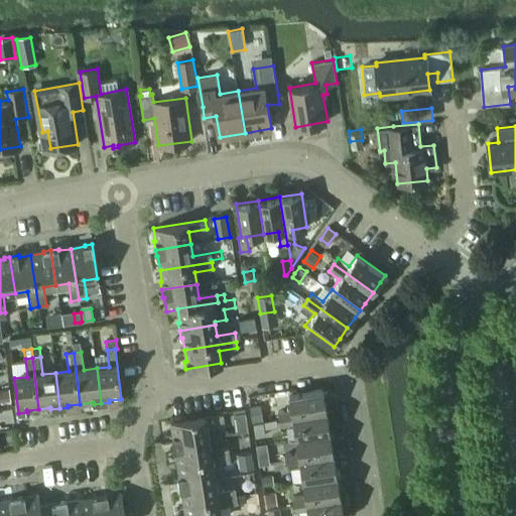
[(10,389),(0,391),(2,400),(11,399),(10,389)]
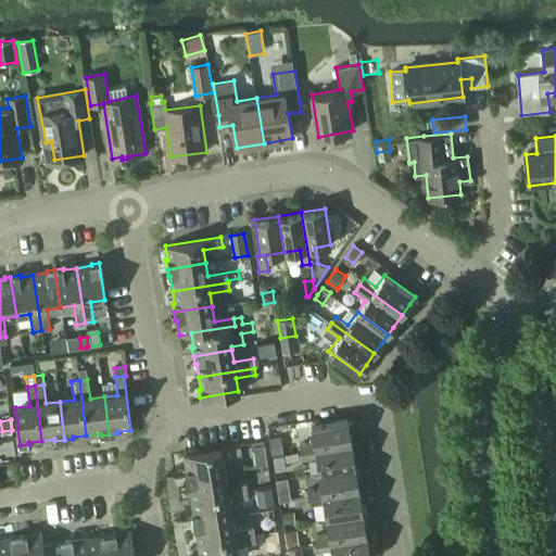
[(300,443),(301,452),(352,443),(349,419),(313,425),(315,441),(300,443)]
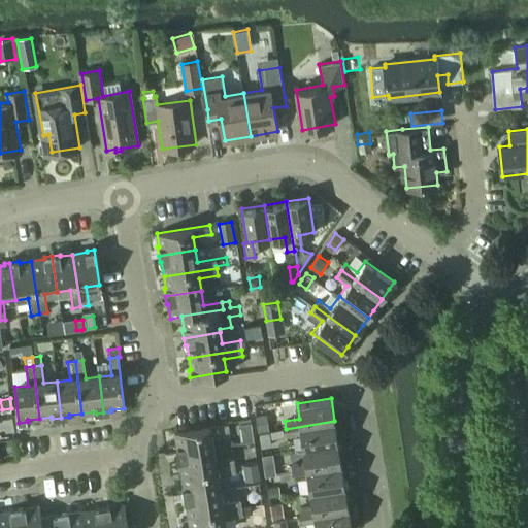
[(269,431),(267,416),(256,417),(259,433),(269,431)]
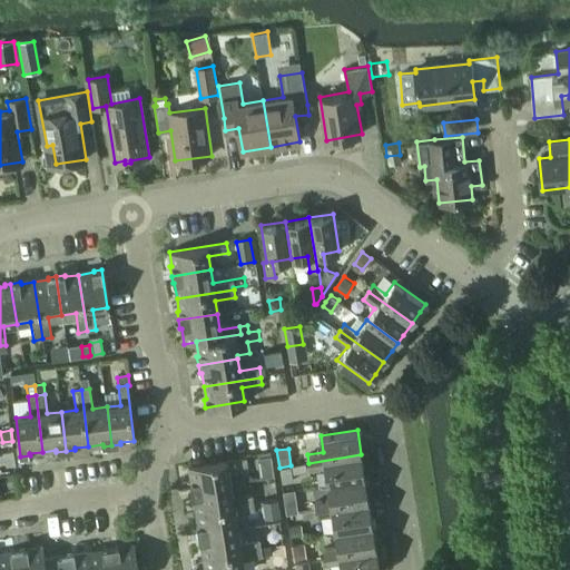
[(272,461),(269,451),(259,453),(261,462),(272,461)]
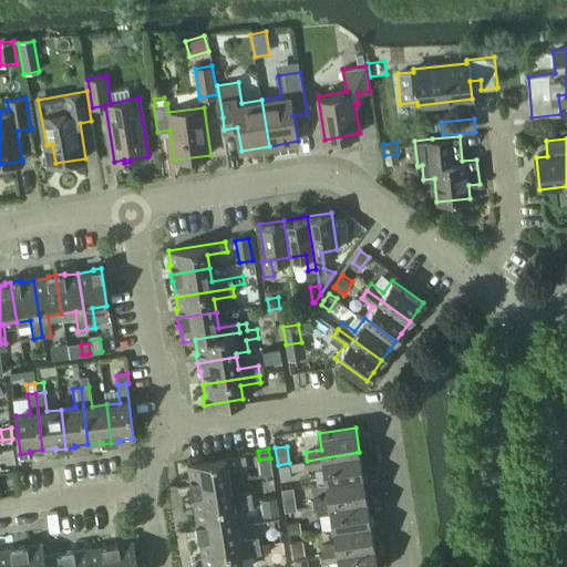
[(323,466),(326,481),(363,475),(359,452),(307,461),(308,468),(323,466)]
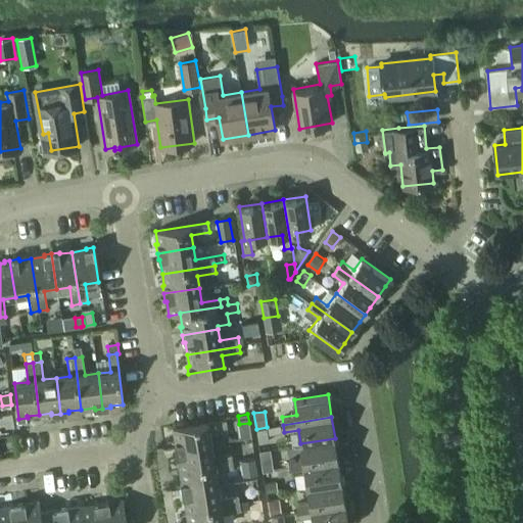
[(226,421),(174,429),(176,441),(174,441),(175,449),(212,443),(210,431),(228,428),(226,421)]
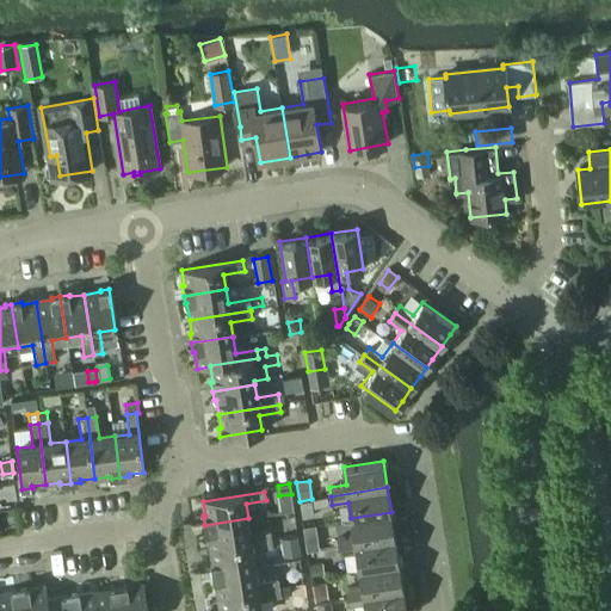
[(315,518),(312,500),(300,501),(302,520),(315,518)]
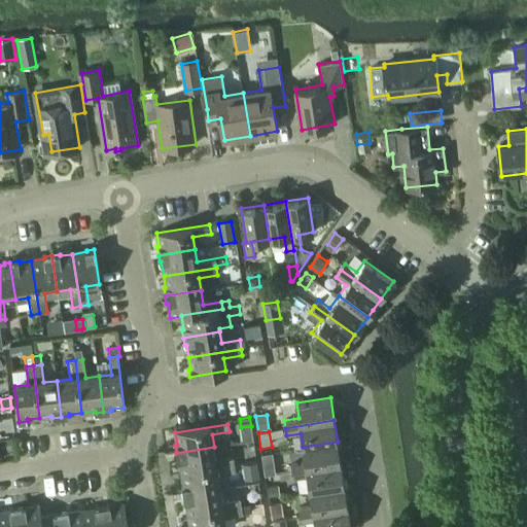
[(306,462),(291,464),(292,471),(341,463),(338,442),(303,448),(306,462)]
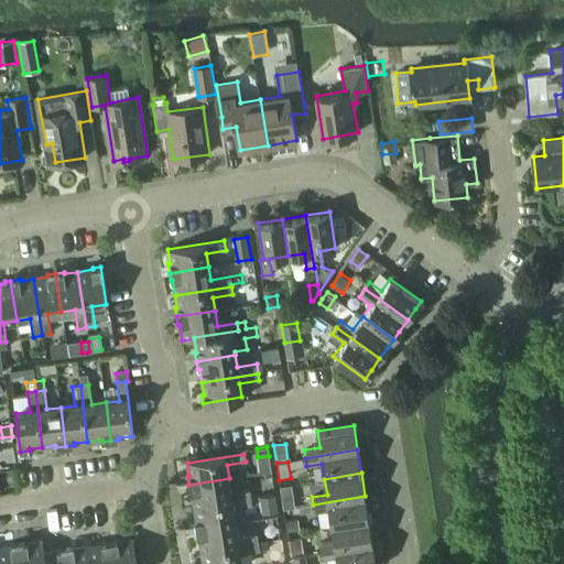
[(229,478),(188,485),(191,492),(192,492),(194,506),(250,497),(249,489),(231,491),(229,478)]
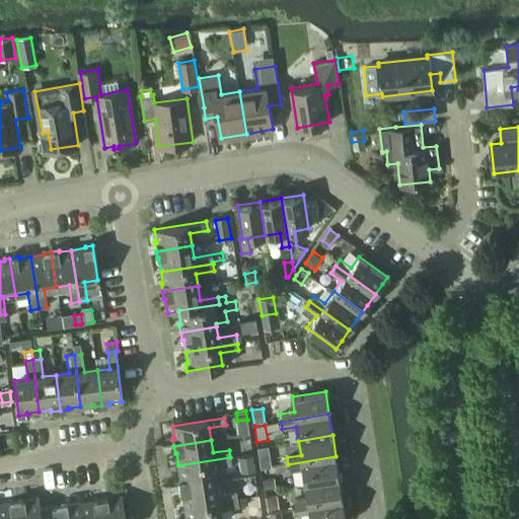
[(271,457),(270,445),(257,447),(260,459),(271,457)]
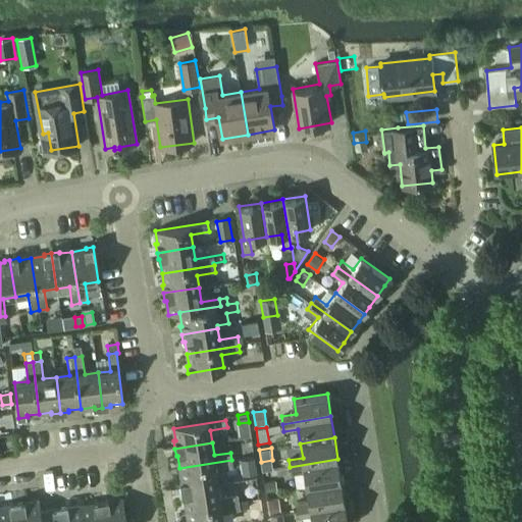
[(337,459),(290,467),(291,474),(305,472),(307,486),(341,481),(337,459)]
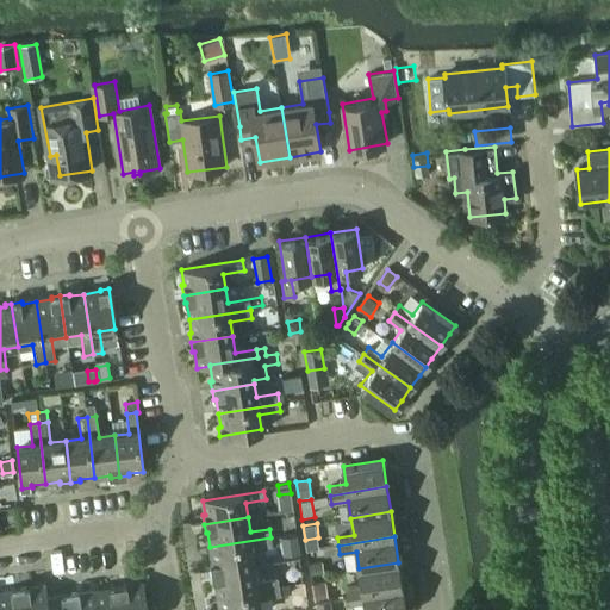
[(273,547),(271,539),(210,548),(212,562),(211,564),(212,571),(255,565),(253,549),(273,547)]
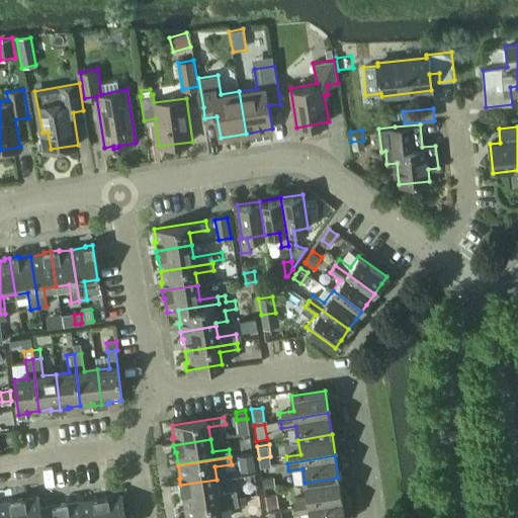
[(253,464),(243,466),(244,473),(255,471),(253,464)]
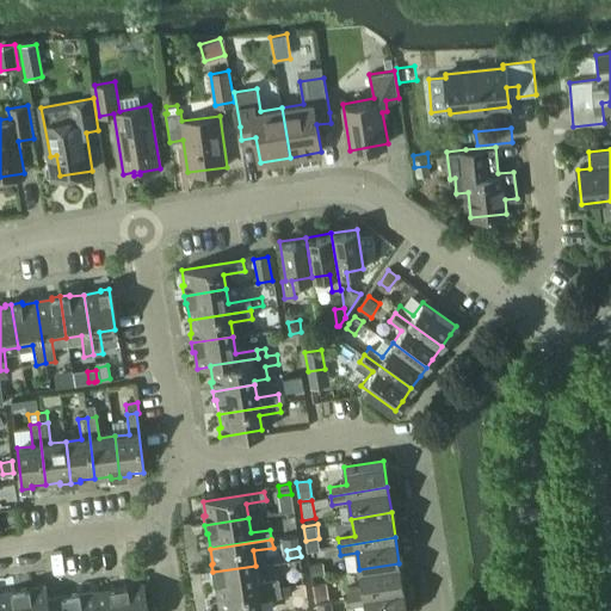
[(325,574),(323,563),(309,565),(312,576),(325,574)]
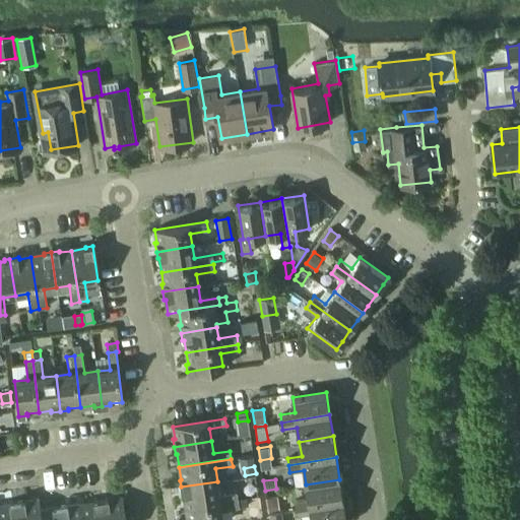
[(295,502),(296,509),(343,501),(339,479),(306,484),(308,499),(295,502)]
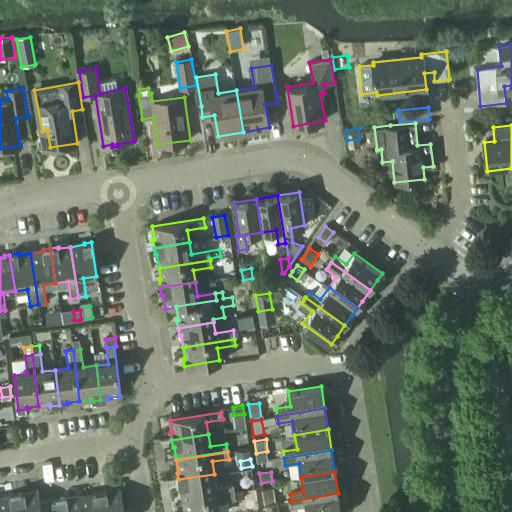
[(214,474),(178,479),(179,487),(181,486),(183,500),(234,492),(232,483),(216,486),(214,474)]
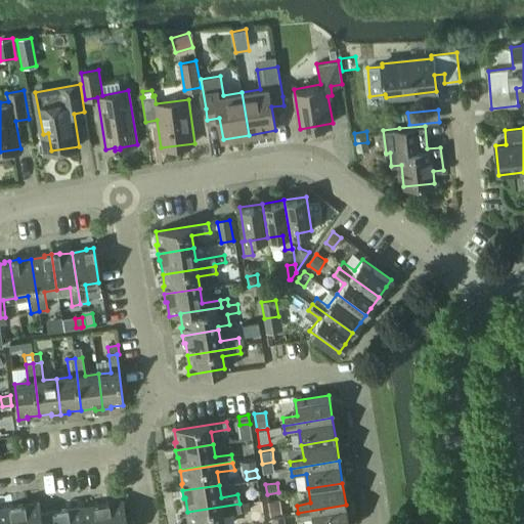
[(284,510),(281,497),(270,499),(272,512),(284,510)]
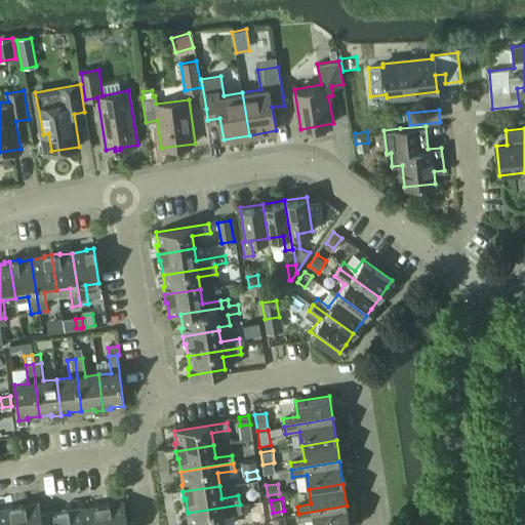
[(109,501),(102,502),(105,524),(127,524),(124,501),(110,503),(109,501)]
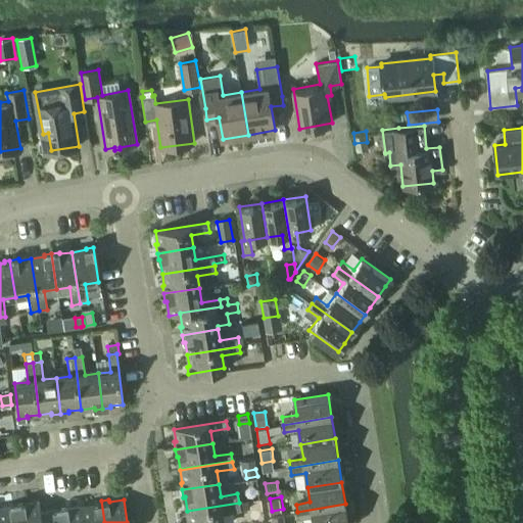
[(104,522),(101,501),(94,503),(94,504),(81,506),(84,522),(104,522)]
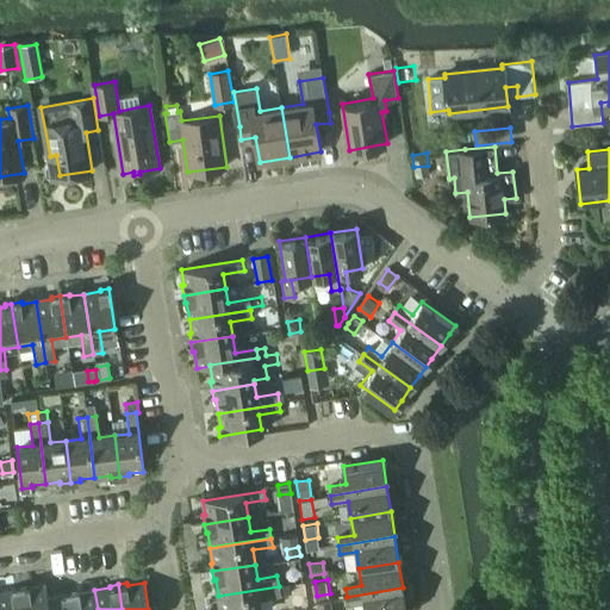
[(290,584),(279,586),(218,596),(219,609),(262,609),(260,597),(292,592),(290,584)]
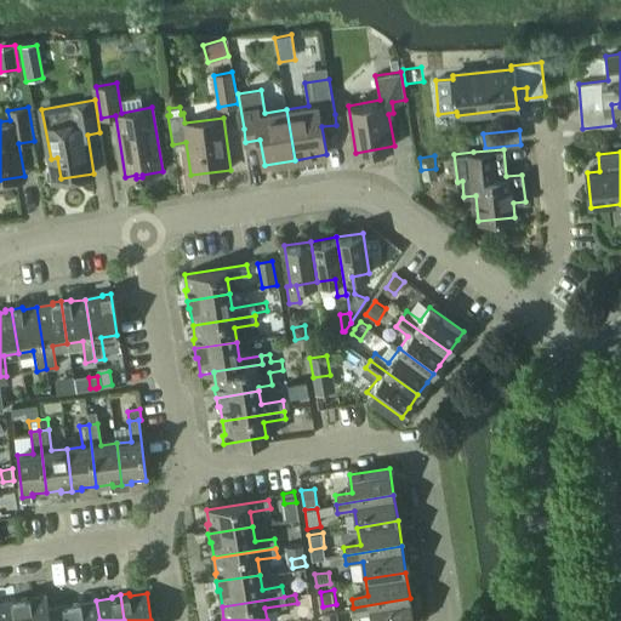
[(29,597),(20,599),(22,620),(49,620),(47,609),(46,597),(29,599),(29,597)]
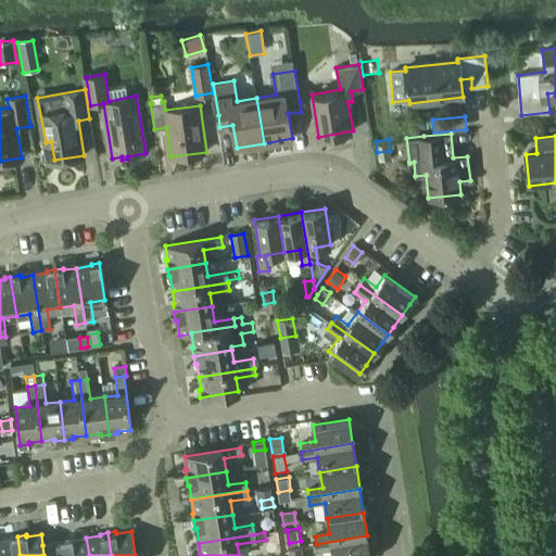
[(369,555),(367,535),(316,544),(317,552),(332,550),(332,555),(369,555)]
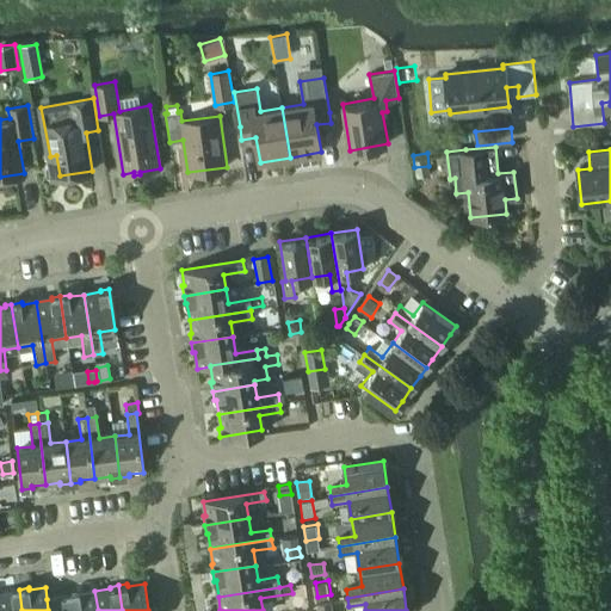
[(10,592),(0,593),(0,610),(22,610),(19,590),(10,591),(10,592)]
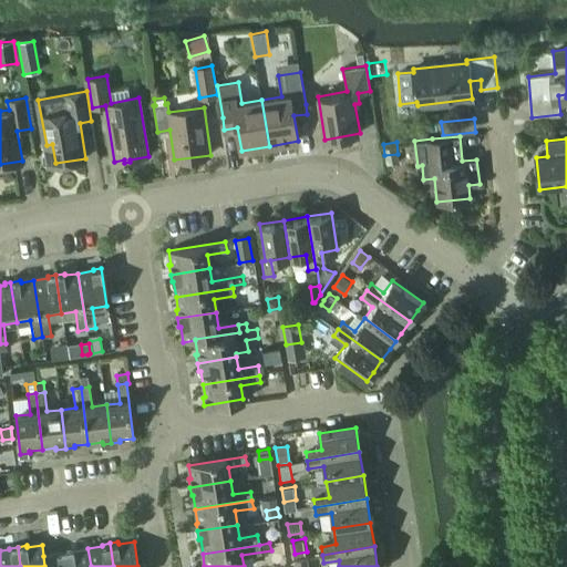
[(73,549),(65,550),(68,566),(91,566),(88,548),(74,550),(73,549)]
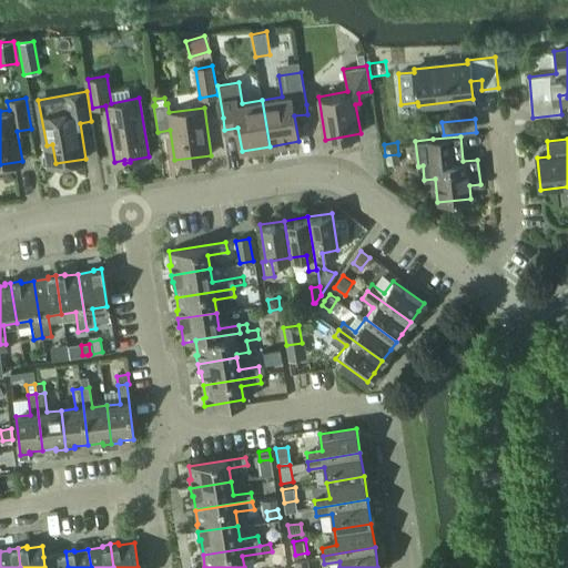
[(44,567),(68,567),(66,551),(58,553),(58,555),(43,557),(44,567)]
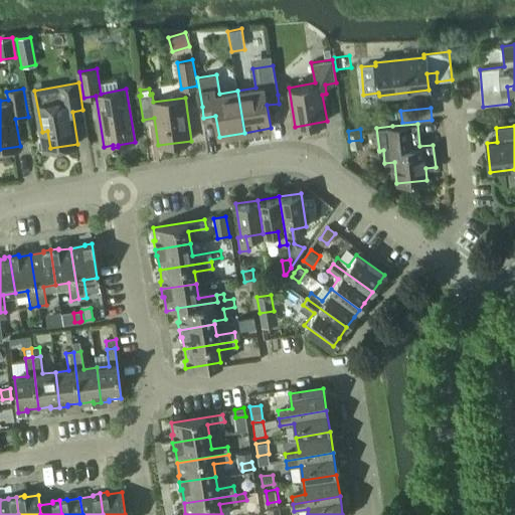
[(281,514),(280,506),(268,508),(268,514),(281,514)]
